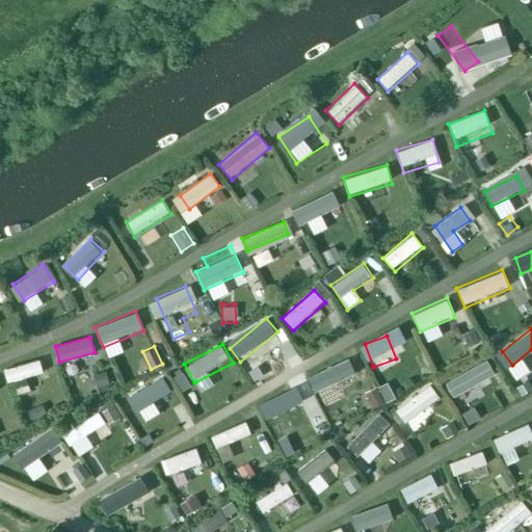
[(6,383),(44,376),(41,360),(3,367),(6,383)]
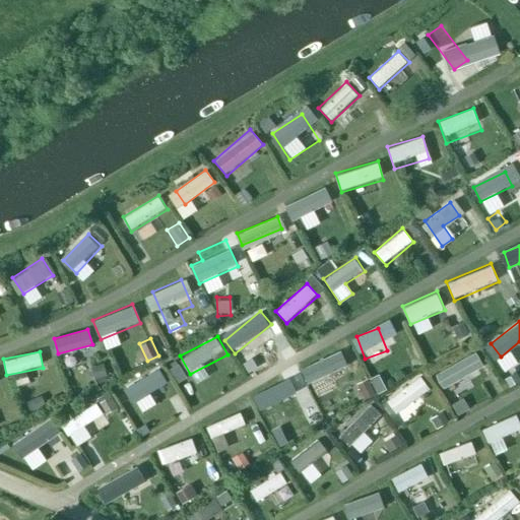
[(304,364),(314,390),(346,378),(336,351),(304,364)]
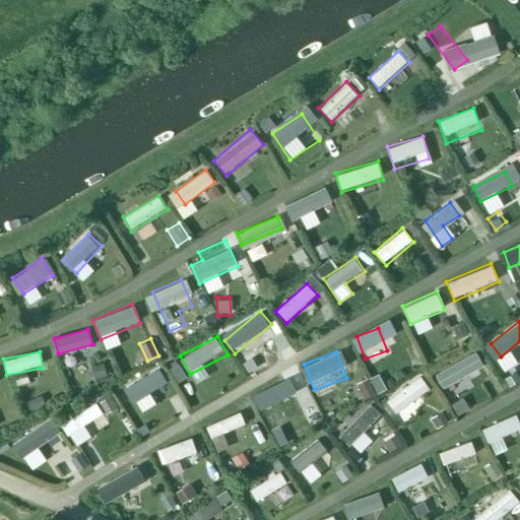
[(434,375),(440,384),(459,371),(453,362),(434,375)]
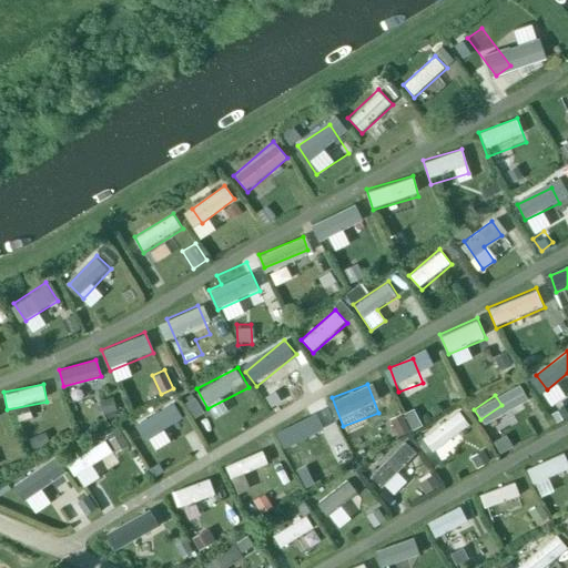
[(432,457),(472,427),(458,409),(418,439),(432,457)]
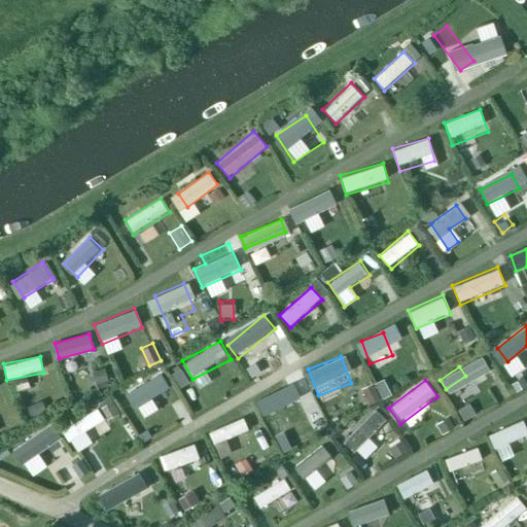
[(369,406),(381,399),(372,382),(360,388),(369,406)]
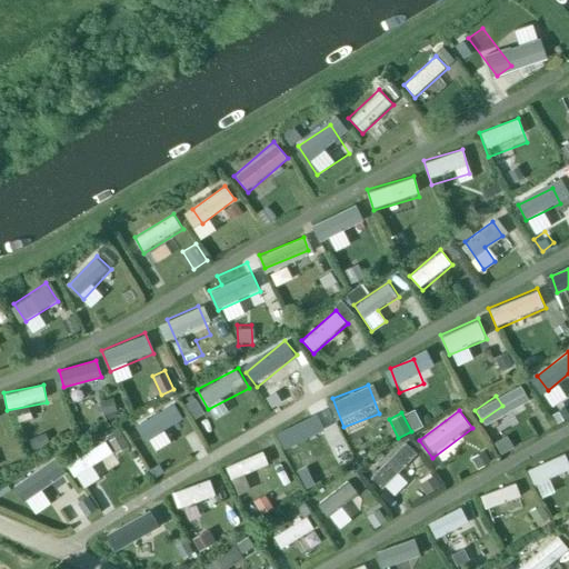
[(282,445),(322,430),(317,415),(277,429),(282,445)]
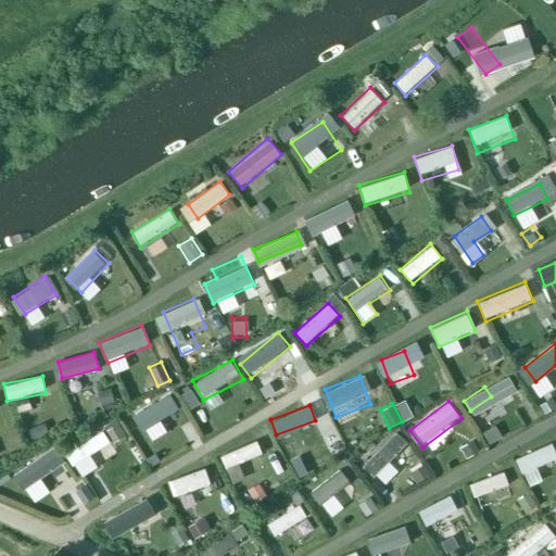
[(161,407),(137,422),(153,447),(177,432),(161,407)]
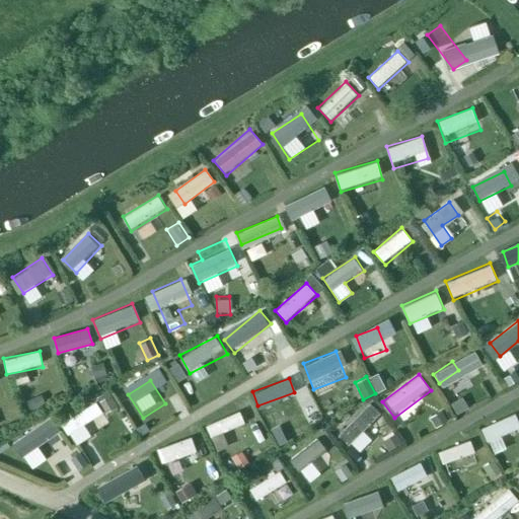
[(351,447),(383,412),(369,398),(337,434),(351,447)]
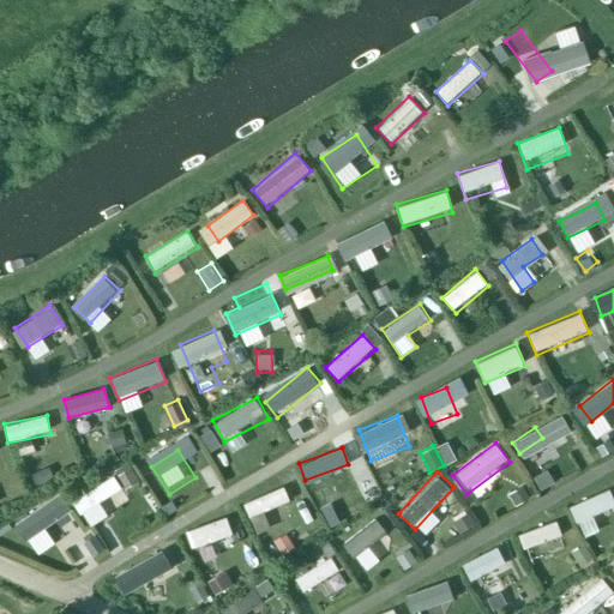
[(83,521),(125,494),(113,475),(71,500),(83,521)]
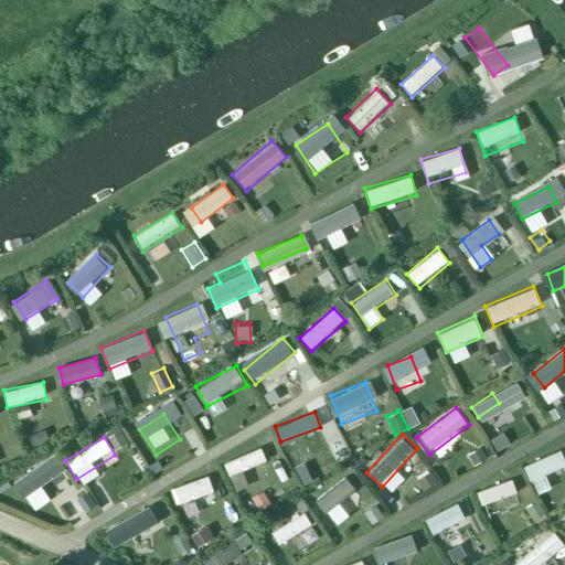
[(260,445),(224,461),(231,477),(267,460),(260,445)]
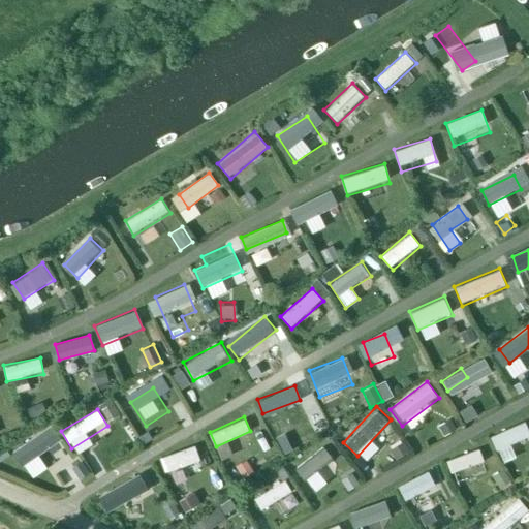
[(497,453),(528,438),(528,429),(525,419),(490,435),(497,453)]
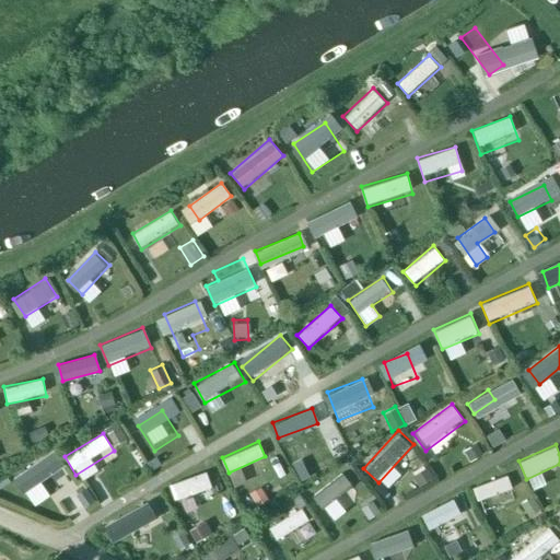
[(423,465),(412,478),(424,489),(436,477),(423,465)]
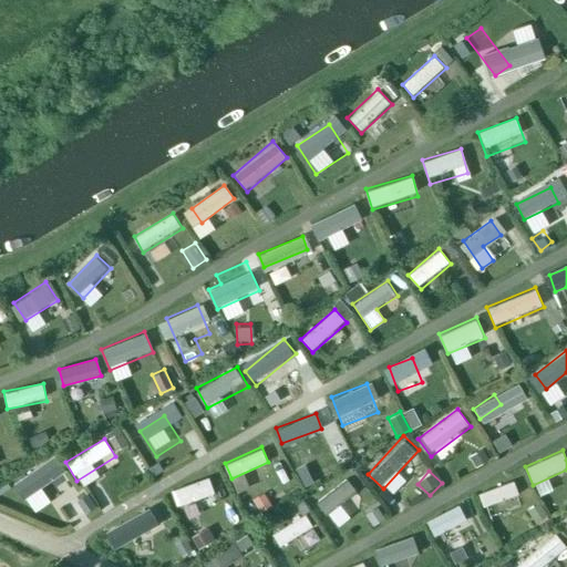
[(326,514),(358,492),(347,476),(316,500),(326,514)]
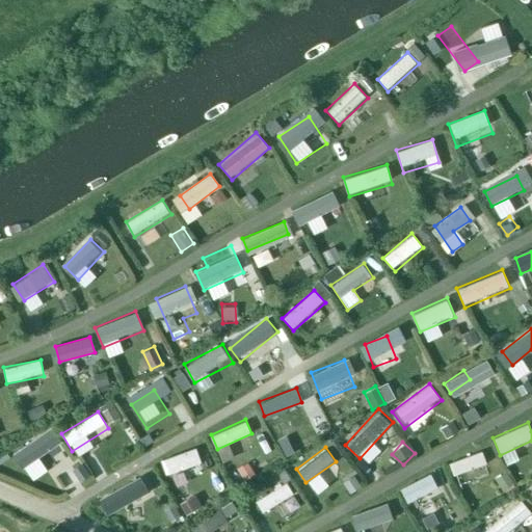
[(168,475),(202,468),(197,448),(164,456),(168,475)]
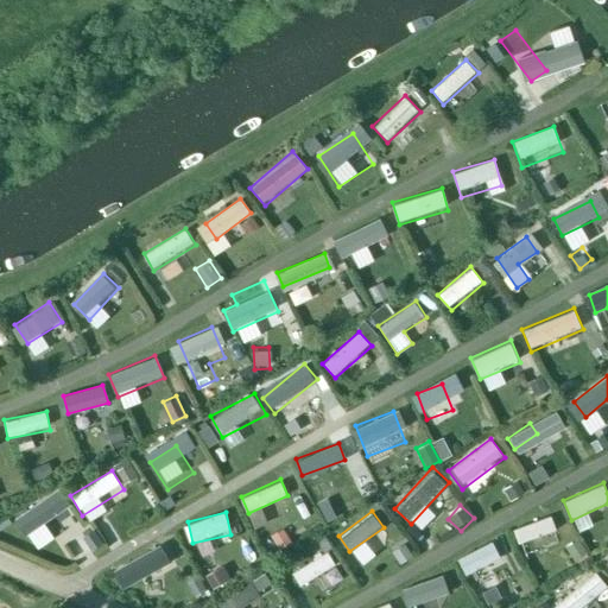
[(519,548),(557,534),(550,515),(513,529),(519,548)]
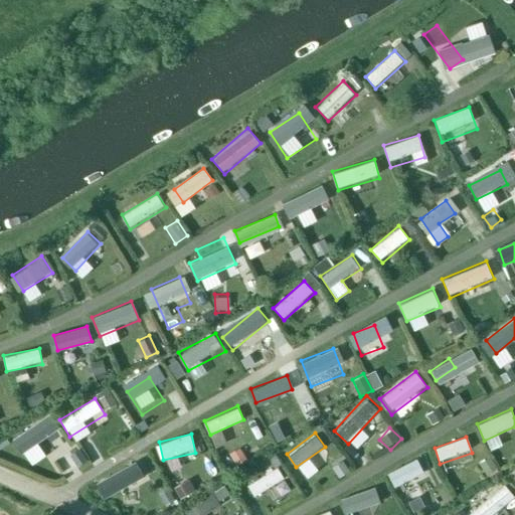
[(239,447),(228,454),(235,465),(246,458),(239,447)]
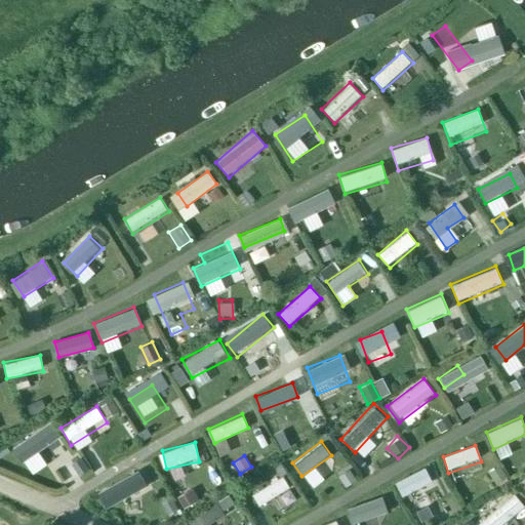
[(407,477),(412,493),(425,489),(425,490),(443,485),(437,468),(407,477)]
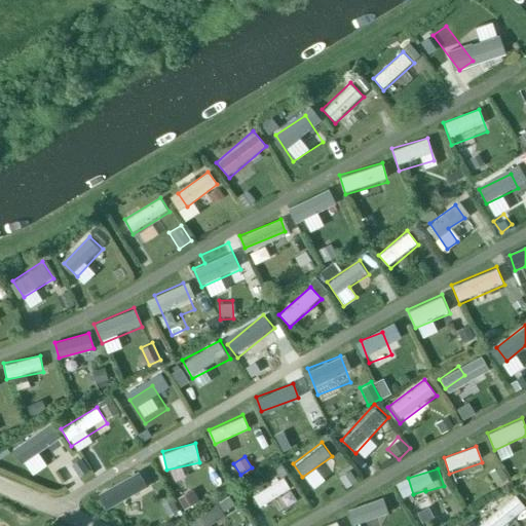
[(141,472),(97,492),(106,510),(149,489),(141,472)]
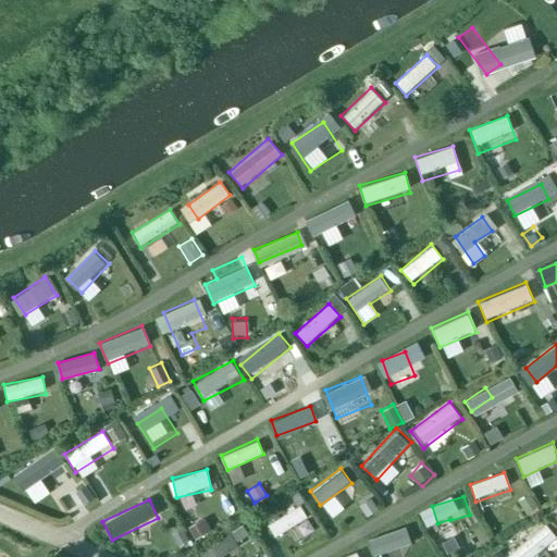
[(277,539),(308,519),(298,504),(268,524),(277,539)]
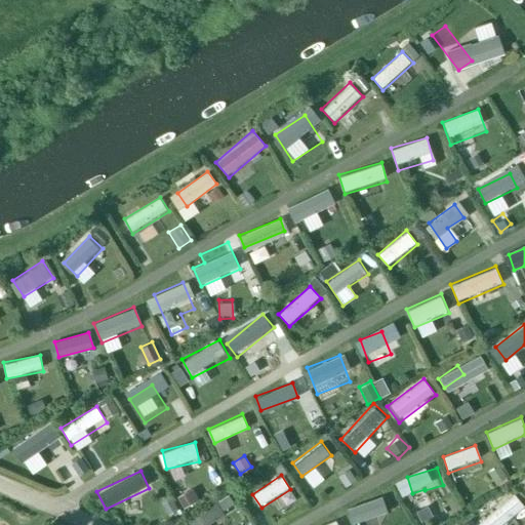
[(478,524),(503,524),(524,507),(524,506),(513,492),(477,524),(478,524)]
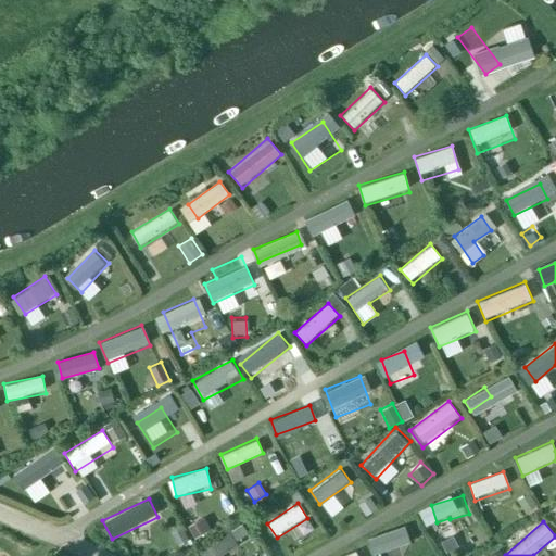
[(374,555),(412,546),(406,526),(368,534),(374,555)]
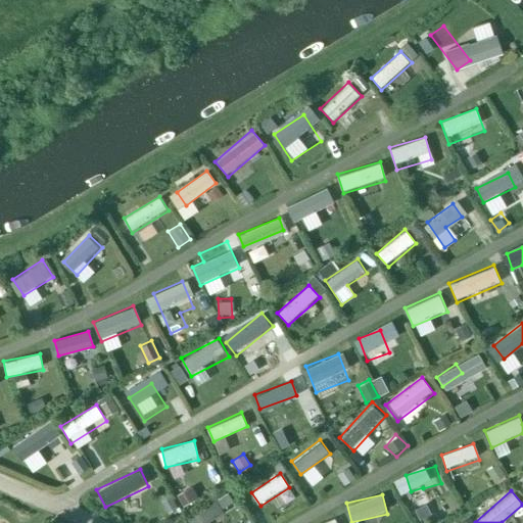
[(218,502),(183,515),(186,522),(205,522),(224,516),(218,502)]
